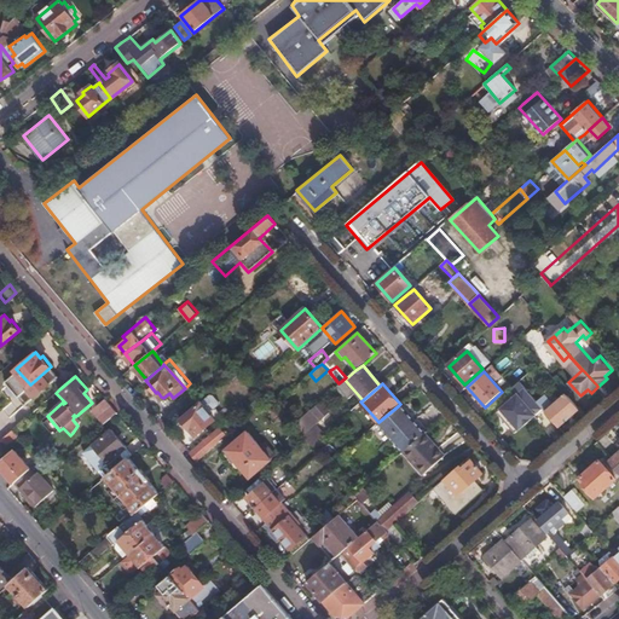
[(543,409),(521,383),(514,389),(518,394),(501,410),(509,420),(513,417),(522,427),(543,409)]
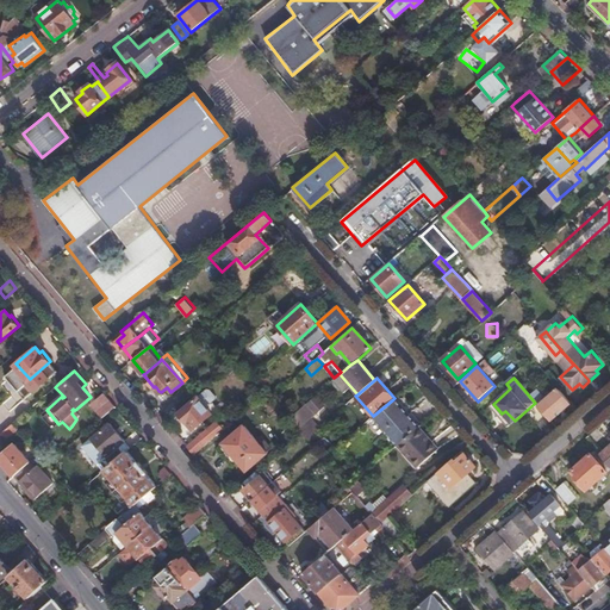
[(175,398),(181,405),(195,392),(190,385),(175,398)]
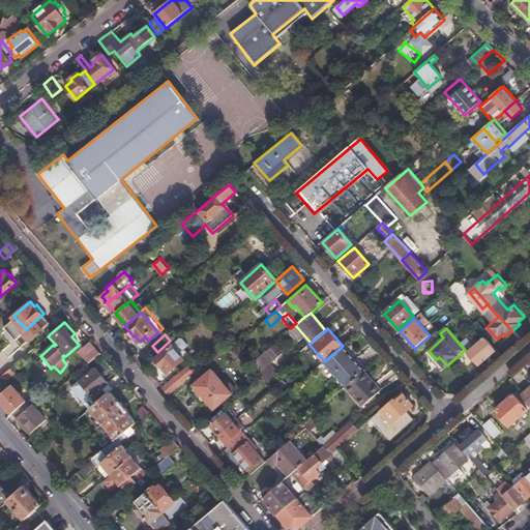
[(166,366),(170,371),(184,358),(189,354),(184,348),(188,346),(188,343),(183,337),(181,337),(173,344),(156,357),(164,367),(166,366)]
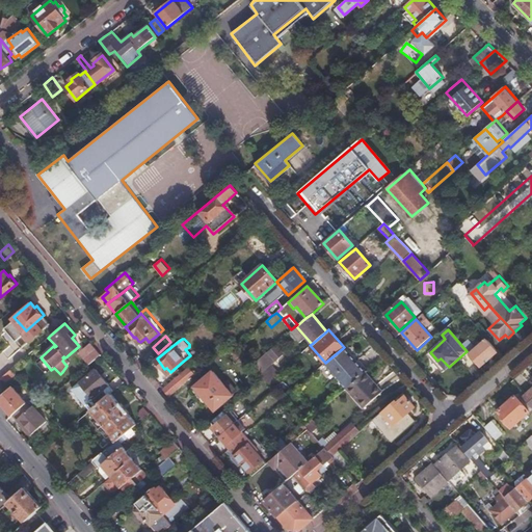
[(469,353),(479,365),(488,356),(490,358),(498,351),(493,346),(486,339),(469,353)]
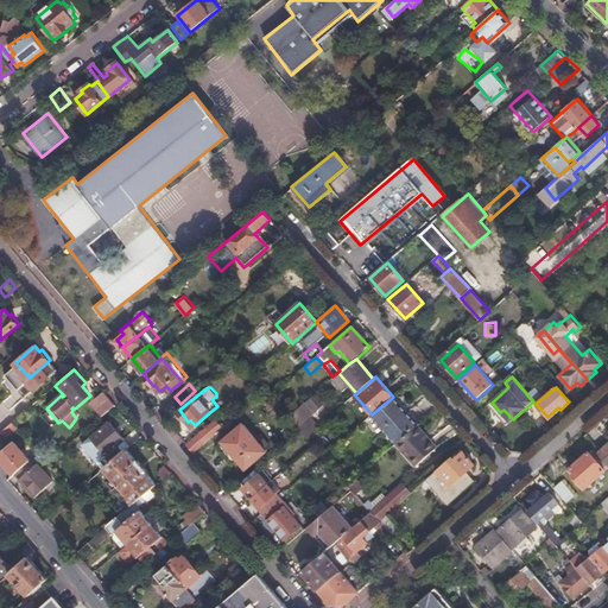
[(103,415),(115,405),(109,398),(105,392),(103,392),(89,404),(95,410),(97,409),(103,415)]
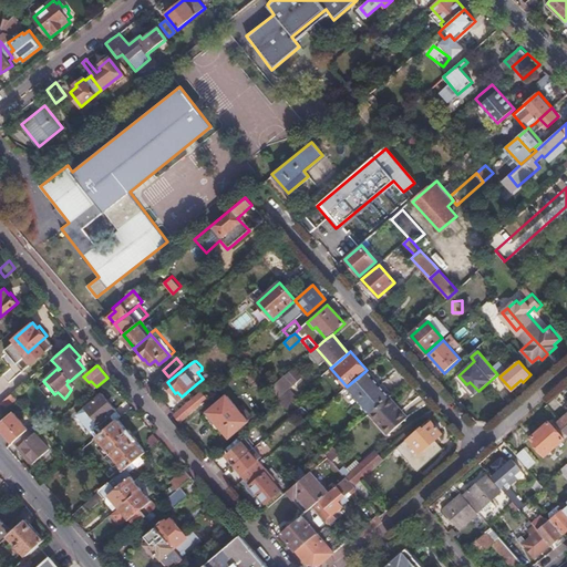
[(269,389),(278,399),(300,379),(291,370),(269,389)]
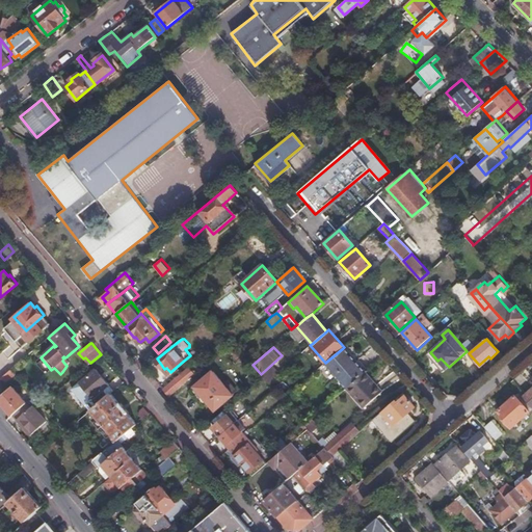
[(347,389),(365,373),(343,348),(325,363),(347,389)]
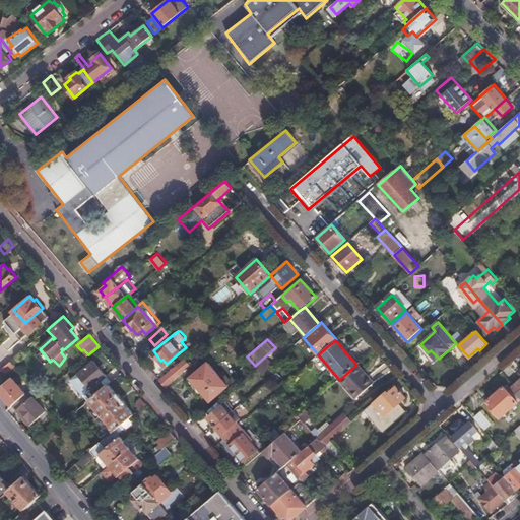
[(519,347),(500,362),(504,368),(519,355),(519,347)]
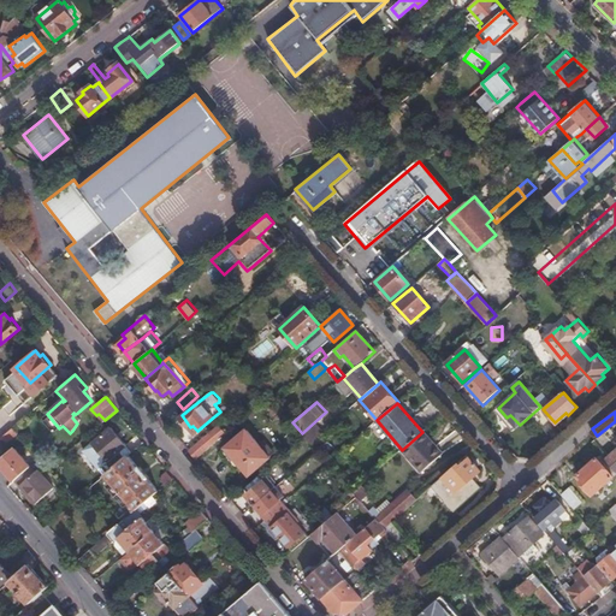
[(7,444),(19,433),(13,427),(3,437),(7,444)]
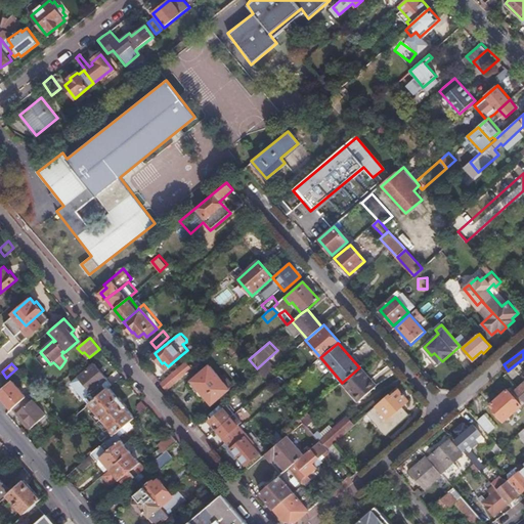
[(94,400),(108,387),(103,381),(106,379),(94,363),(79,377),(92,391),(88,394),(94,400)]
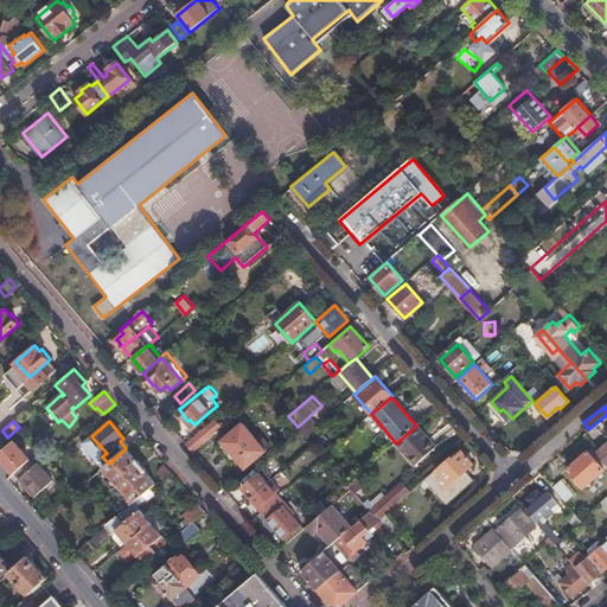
[(213,421),(209,425),(216,432),(219,429),(213,421)]
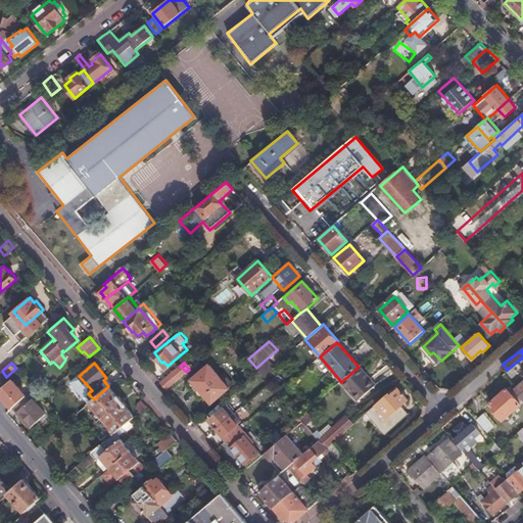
[(192,379),(211,402),(230,386),(211,364),(192,379)]
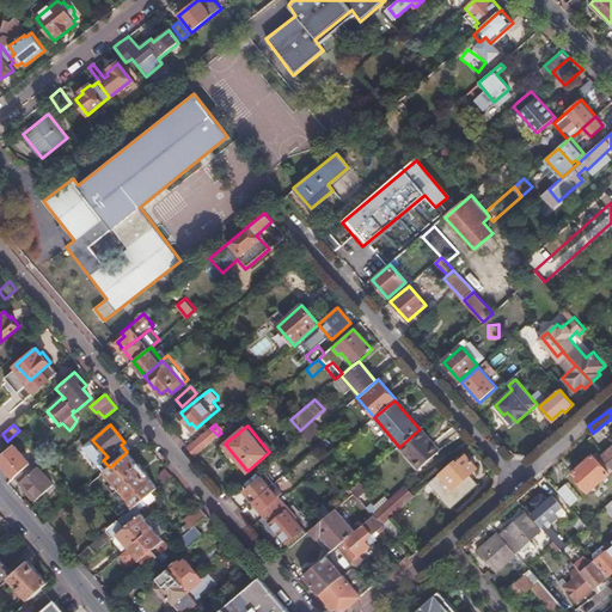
[(445,432),(451,441),(459,436),(453,427),(445,432)]
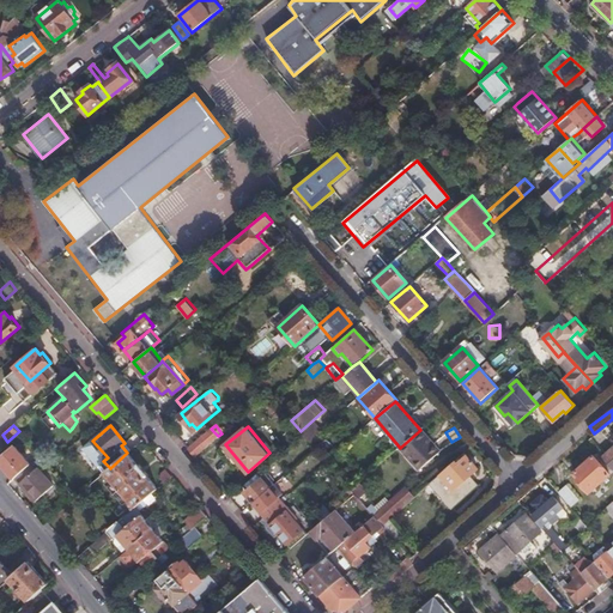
[(189,448),(195,455),(208,444),(218,436),(211,429),(201,437),(189,448)]
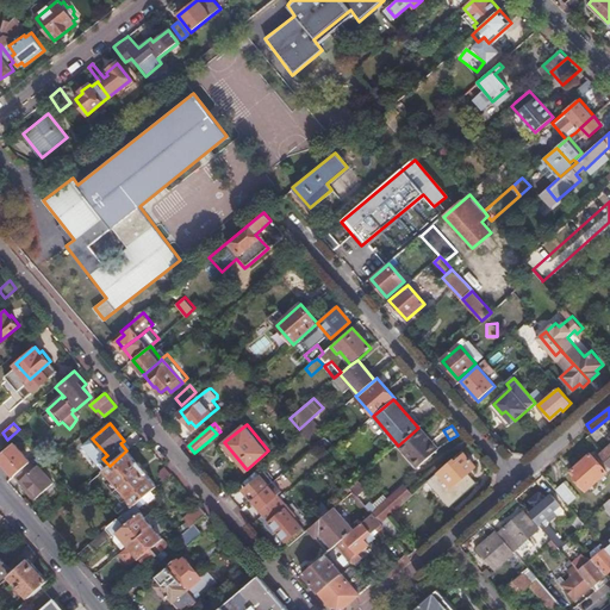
[(439,450),(418,428),(398,446),(418,468),(439,450)]
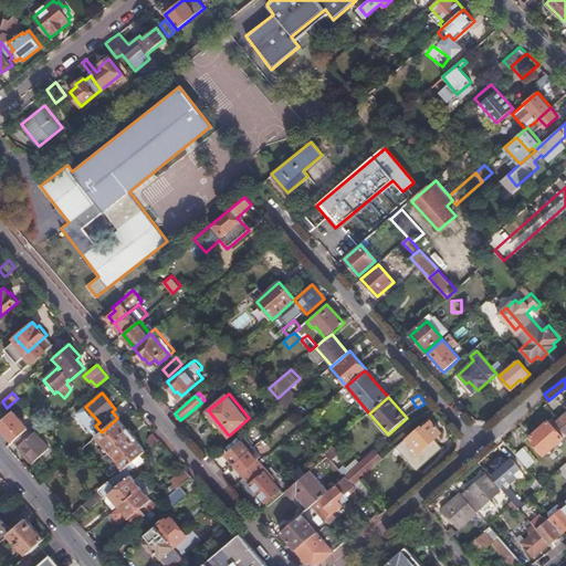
[(0,426),(13,442),(29,429),(14,411),(0,422),(0,426)]
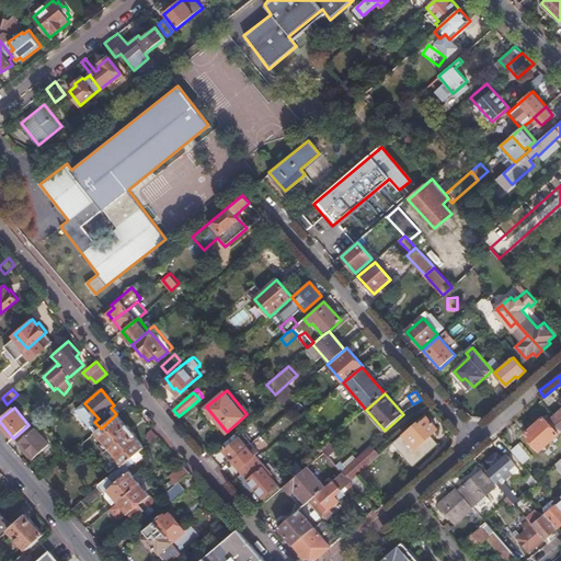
[(124,464),(144,447),(135,437),(137,435),(128,424),(126,426),(116,414),(101,428),(96,432),(124,464)]
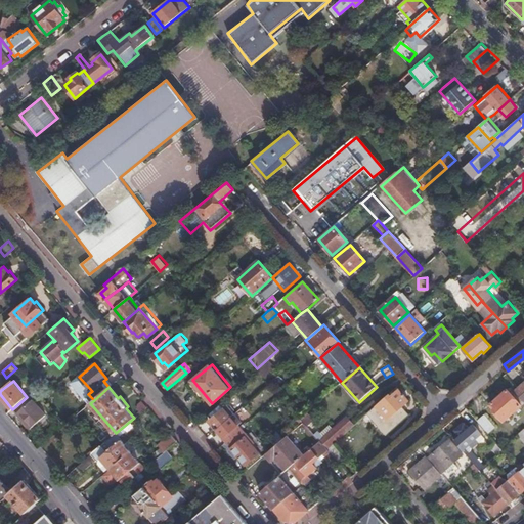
[(407,400),(396,388),(367,413),(385,434),(407,415),(400,407),(407,400)]
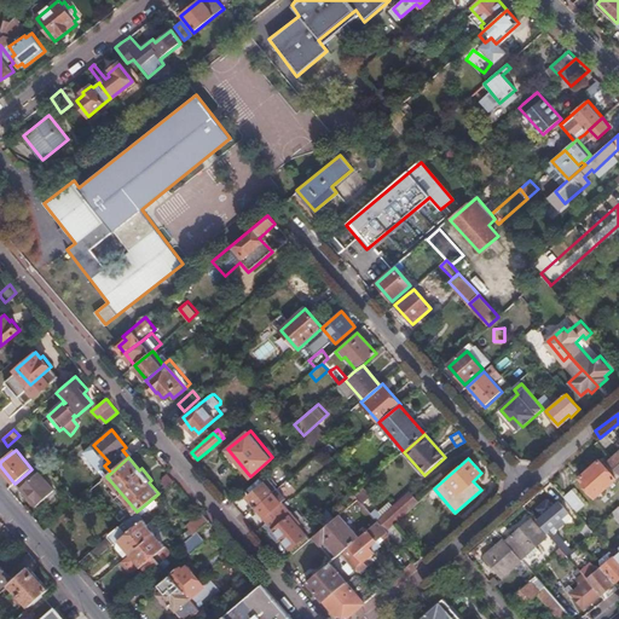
[(583,482),(595,497),(615,479),(600,460),(582,475),(585,480),(583,482)]
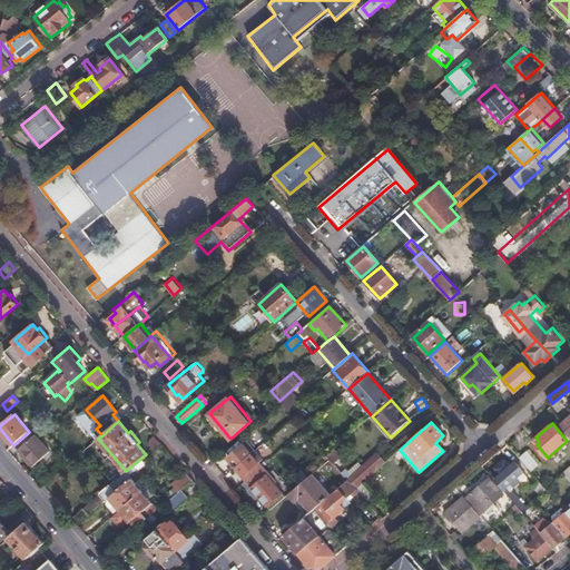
[(20,449),(33,465),(49,452),(36,435),(20,449)]
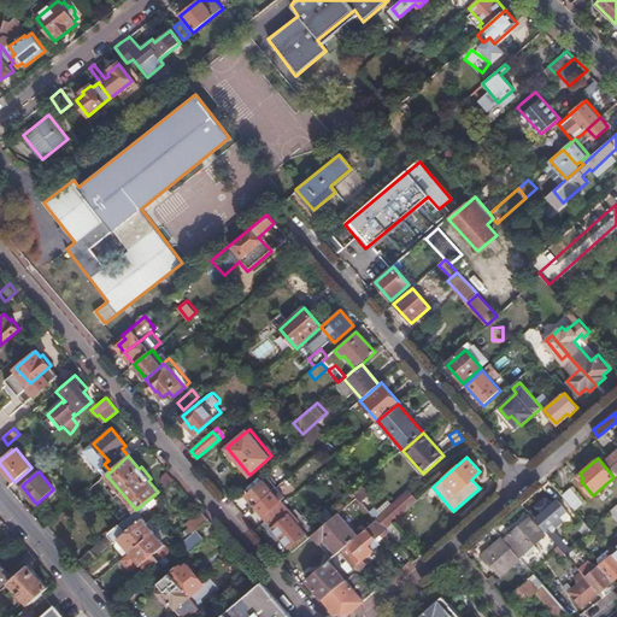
[(168,486),(175,479),(169,471),(160,479),(168,486)]
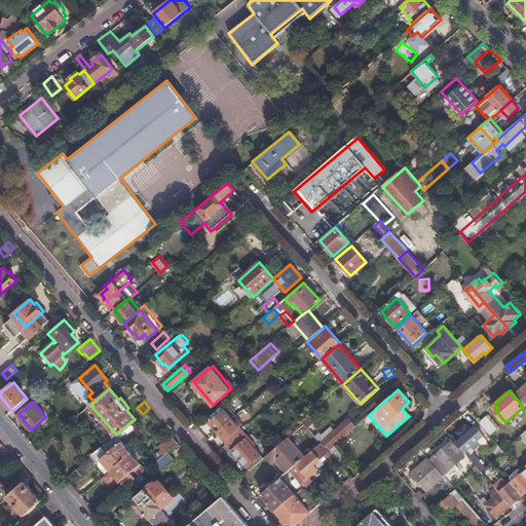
[(211,422),(217,430),(234,416),(232,414),(229,416),(225,410),(211,422)]
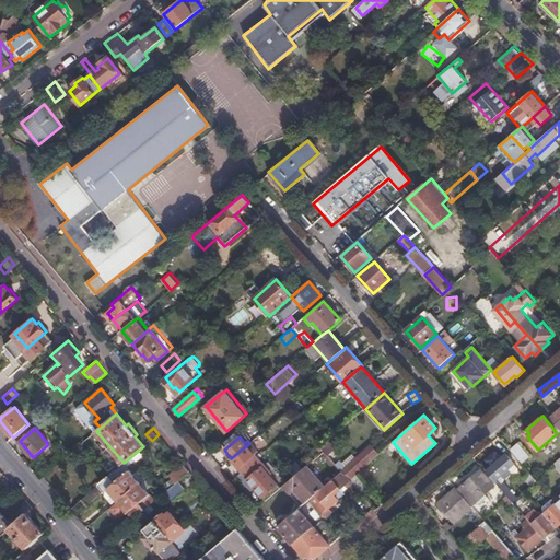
[(249,443),(231,458),(238,467),(238,468),(241,470),(256,456),(248,448),(252,445),(249,443)]
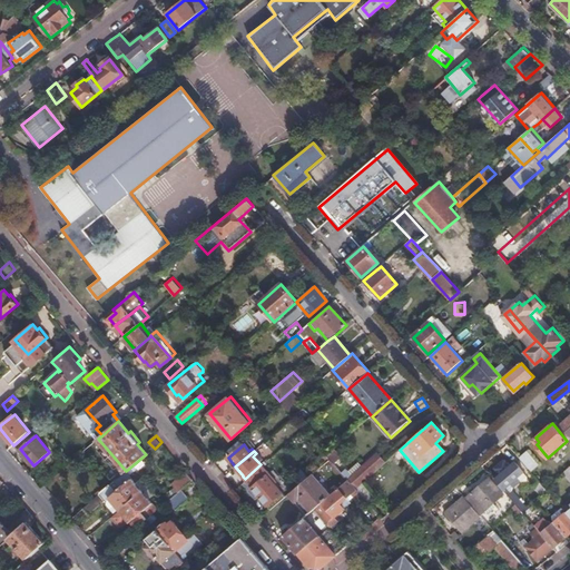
[(526,451),(518,457),(531,472),(538,465),(526,451)]
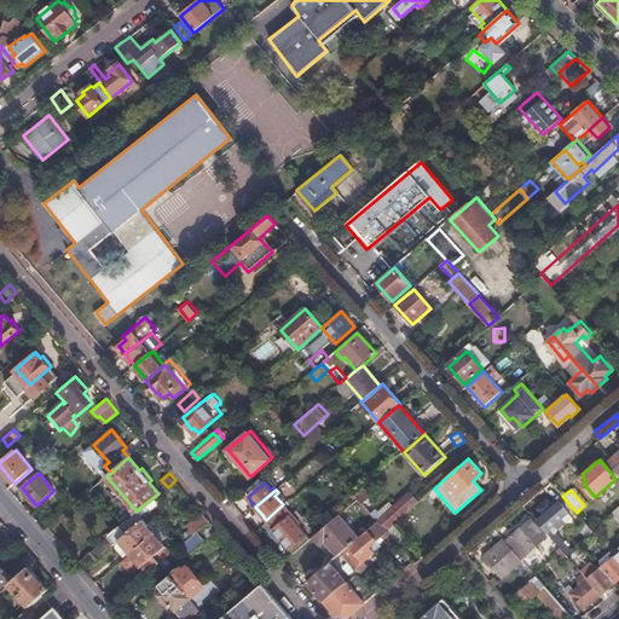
[(386,531),(397,522),(418,503),(410,493),(383,518),(375,509),(370,513),(379,522),(386,531)]
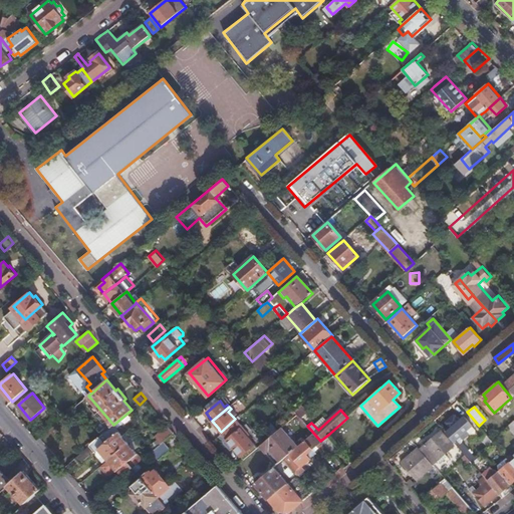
[(452,428),(446,433),(453,442),(471,462),(474,459),(463,446),(462,448),(455,440),(460,437),(462,440),(468,435),(465,432),(472,427),(465,418),(459,422),(455,416),(447,423),(452,428)]
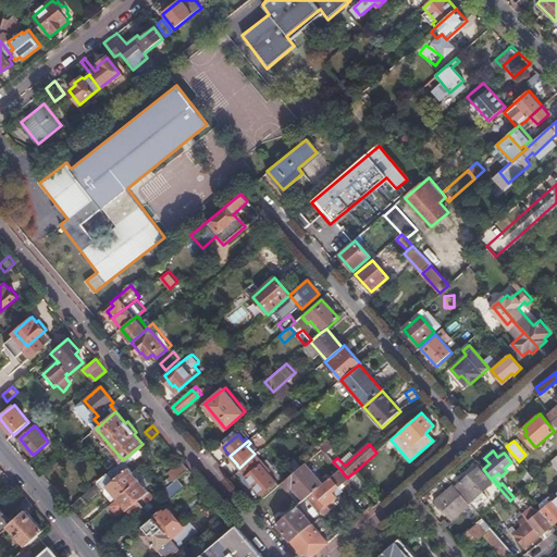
[(238,468),(240,470),(245,475),(246,475),(254,484),(264,498),(276,487),(258,465),(261,462),(255,454),(239,468),(238,468)]
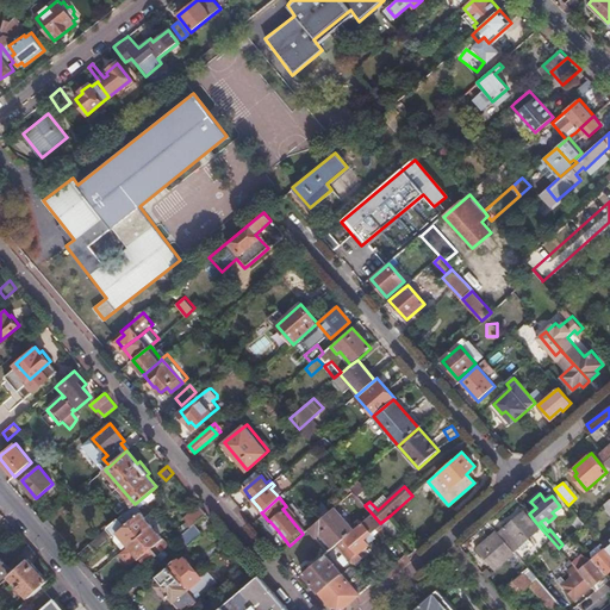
[(122,515),(126,511),(114,498),(109,504),(119,517),(122,515)]
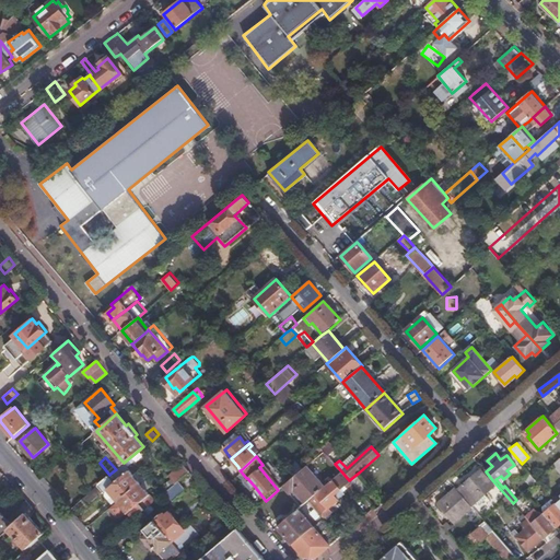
[(283,471),(291,479),(302,469),(295,462),(283,471)]
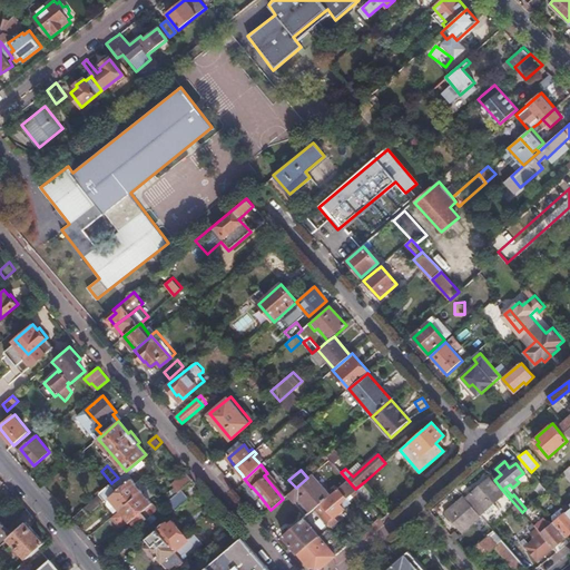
[(126,471),(123,473),(118,478),(114,481),(130,501),(141,491),(126,471)]
